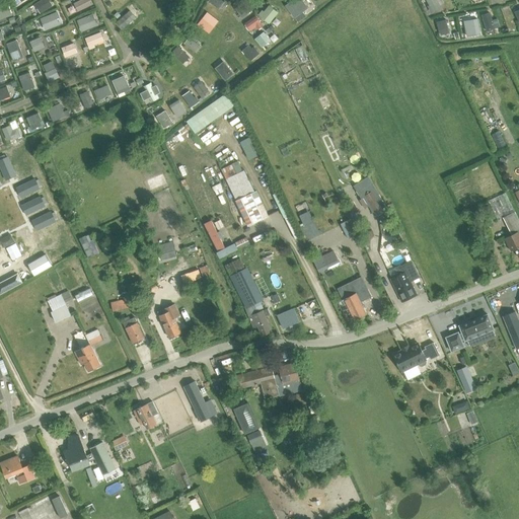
[(40,12),(52,5),(48,0),(41,0),(34,4),(40,12)]
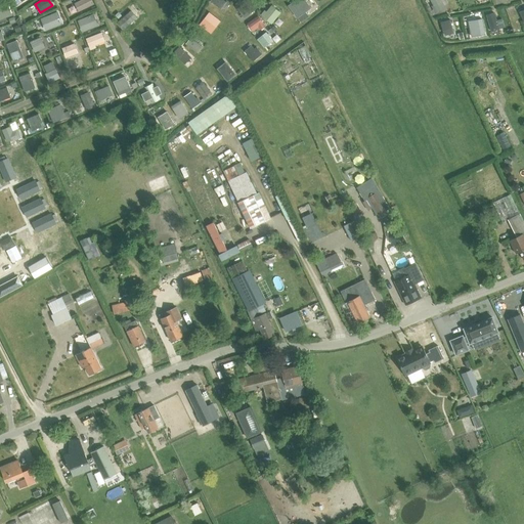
[(79,11),(93,4),(91,0),(81,0),(75,3),(79,11)]
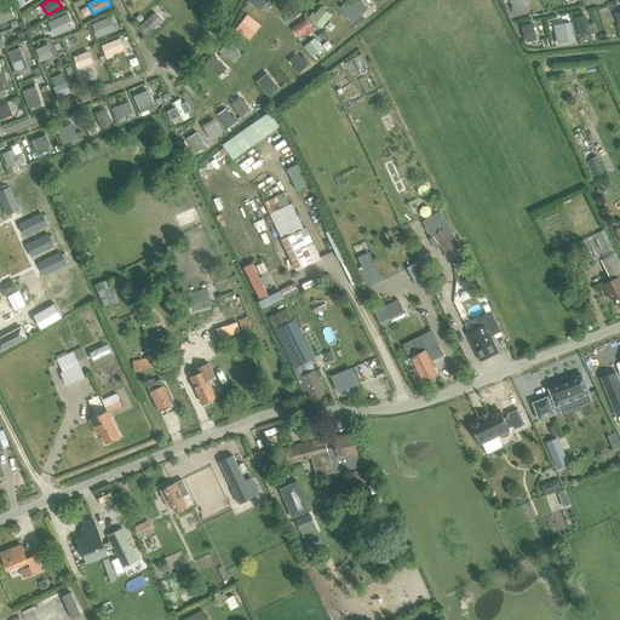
[(263,12),(269,4),(264,0),(251,0),(251,3),(263,12)]
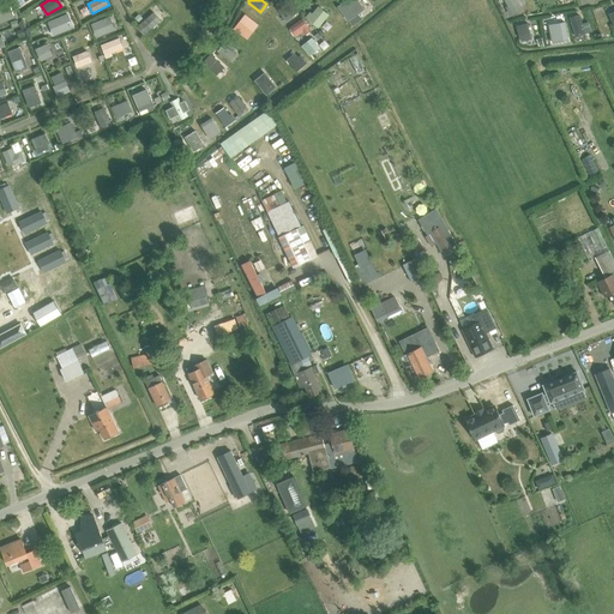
[(359,0),(348,0),(339,7),(349,20),(366,8),(359,0)]
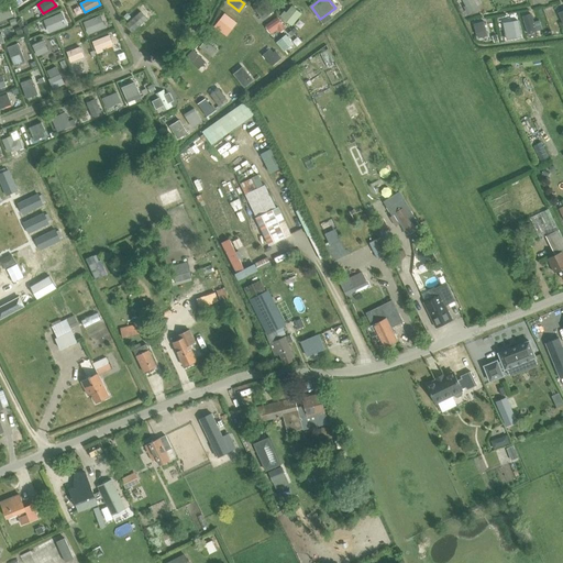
[(462,0),(470,13),(477,9),(473,0),(462,0)]
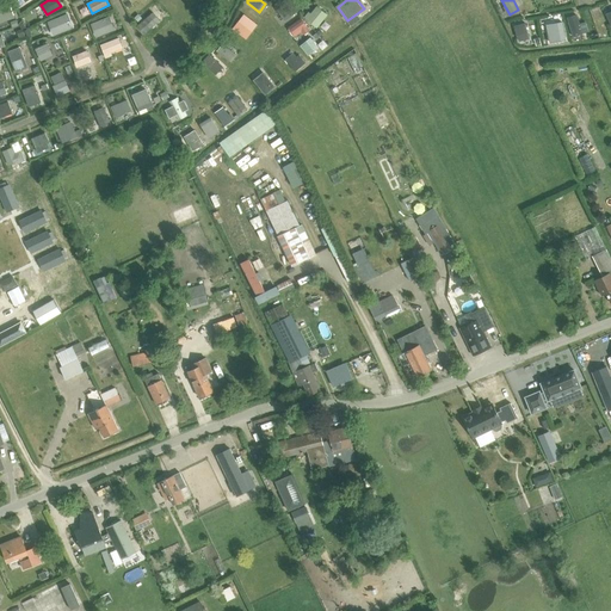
[(0,23),(14,18),(8,1),(0,4),(0,23)]
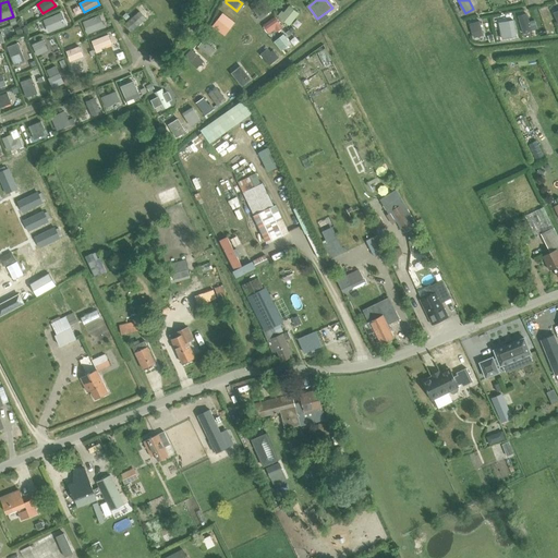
[(271,11),(264,1),(253,9),(261,19),(271,11)]
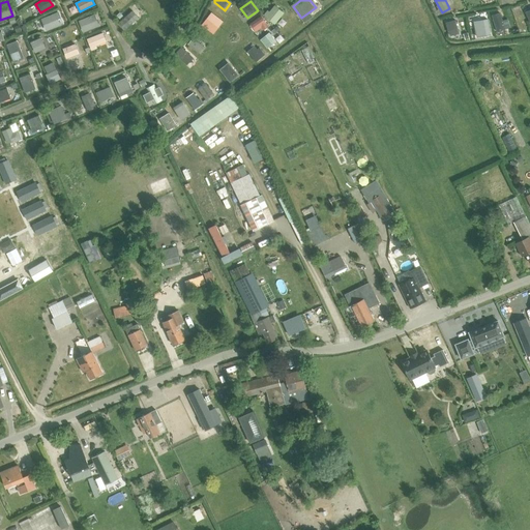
[(264,15),(274,24),(283,12),(274,6),(269,12),(267,10),(264,15)]
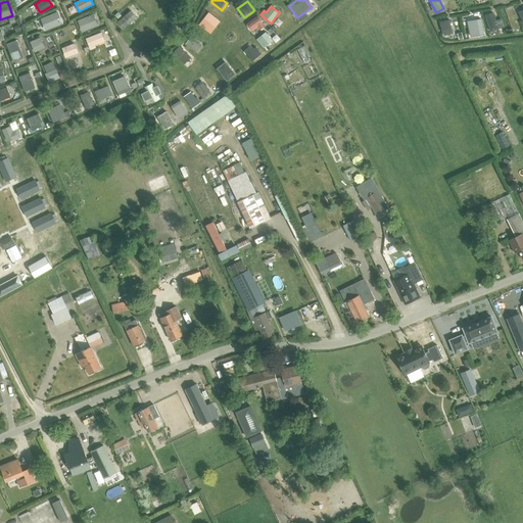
[(182,29),(189,21),(177,10),(170,17),(182,29)]
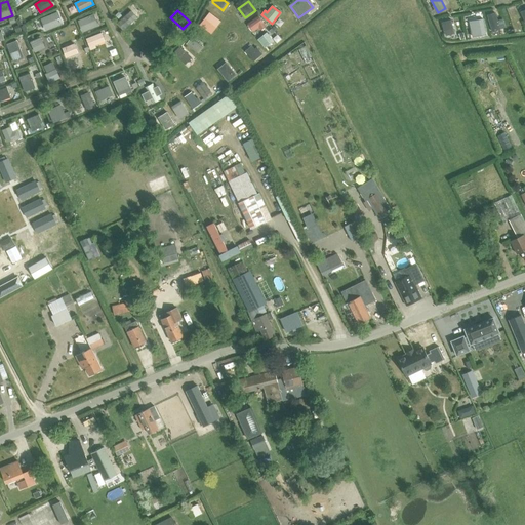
[(123,29),(136,17),(131,11),(118,23),(123,29)]
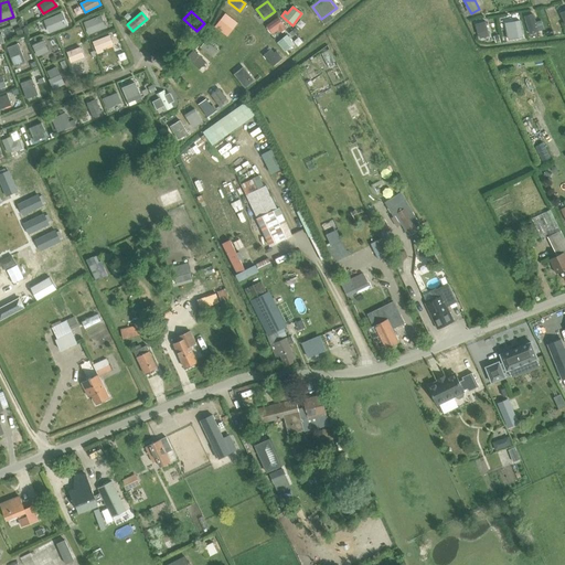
[(50,32),(67,25),(62,13),(45,20),(50,32)]
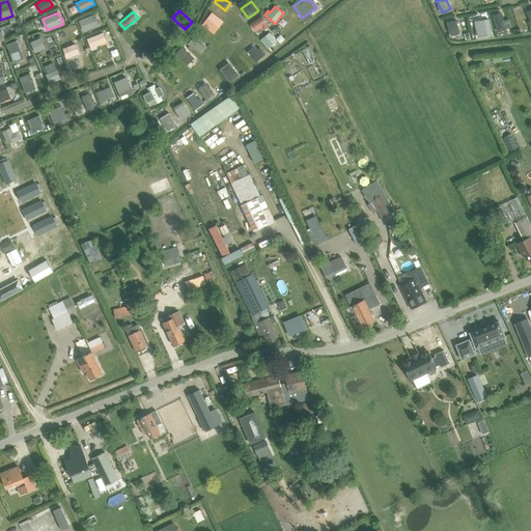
[(496,32),(506,29),(501,14),(493,16),(496,26),(495,27),(496,32)]
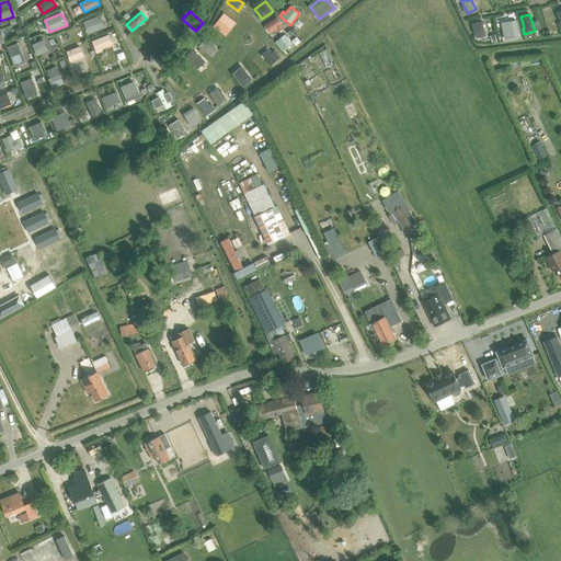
[(232,22),(221,15),(217,22),(230,31),(233,25),(231,24),(232,22)]
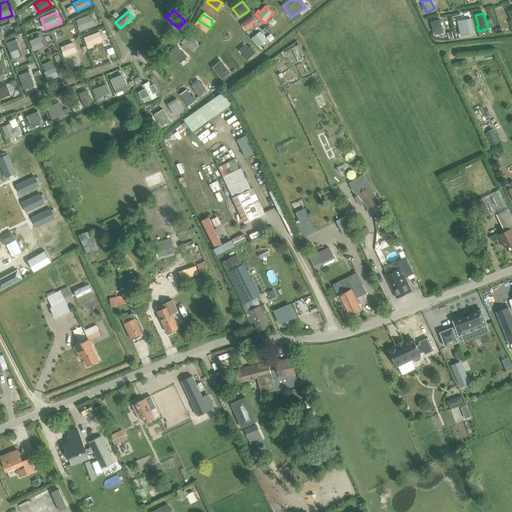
[(90,16),(79,20),(82,29),(93,24),(90,16)]
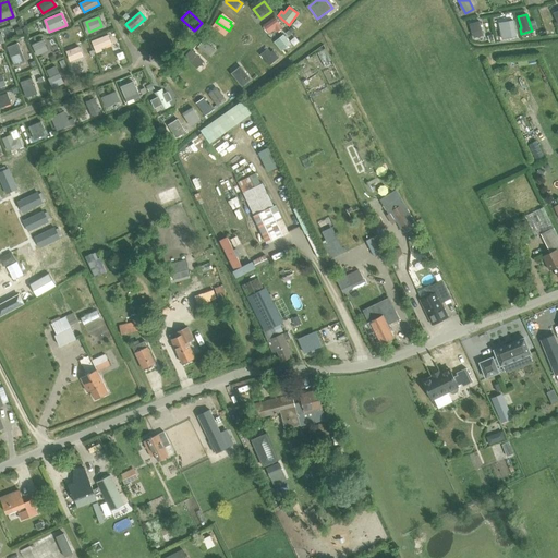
[(277,31),(282,27),(275,17),(263,25),(269,32),(275,28),(277,31)]
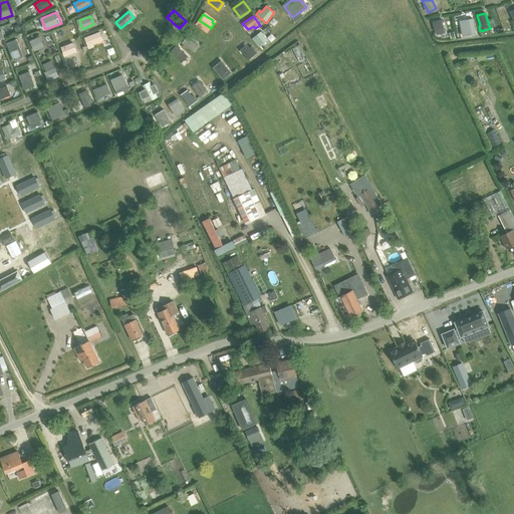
[(437,34),(445,32),(441,19),(433,22),(436,32),(437,34)]
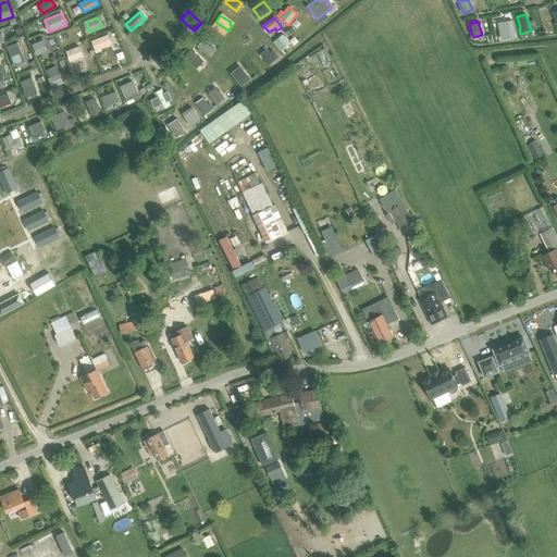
[(515,36),(512,21),(498,23),(500,38),(515,36)]
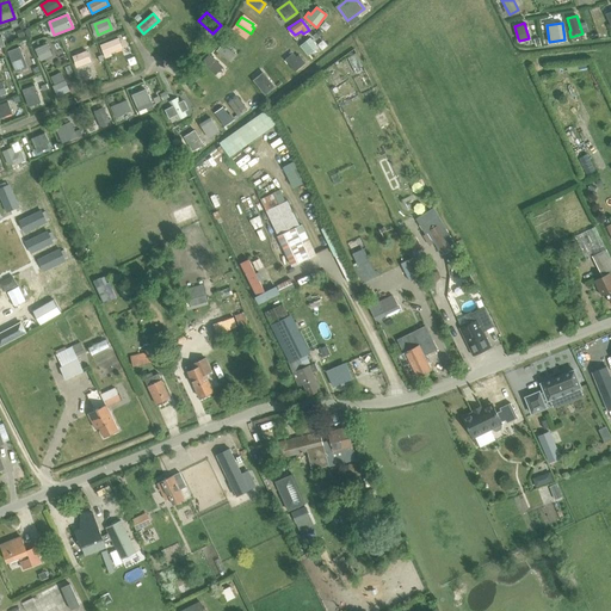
[(110,53),(122,48),(118,38),(100,45),(105,57),(111,55),(110,53)]
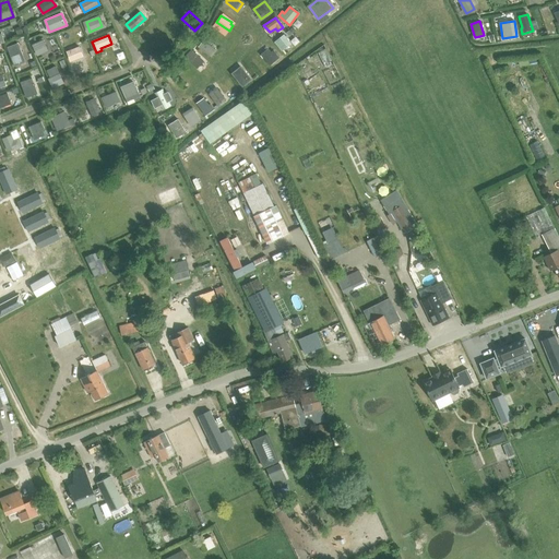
[(282,50),(290,43),(284,35),(275,42),(282,50)]
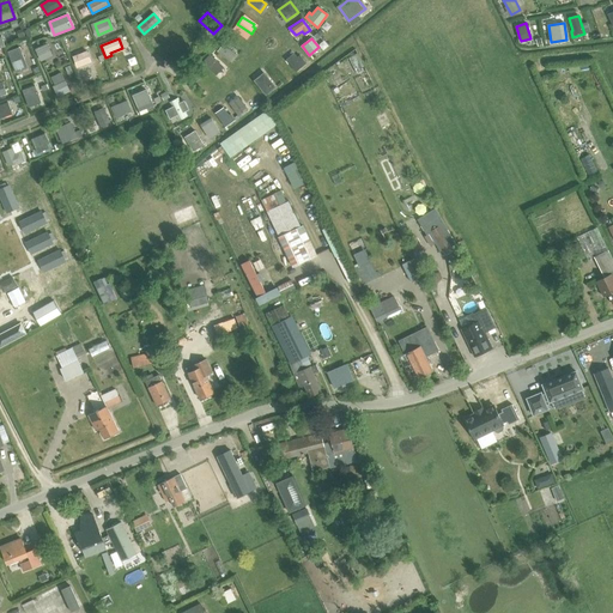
[(53,55),(47,43),(36,49),(42,61),(53,55)]
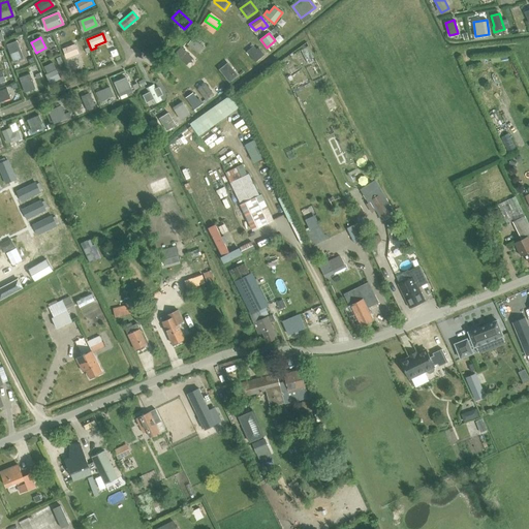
[(203,47),(191,37),(186,43),(198,53),(203,47)]
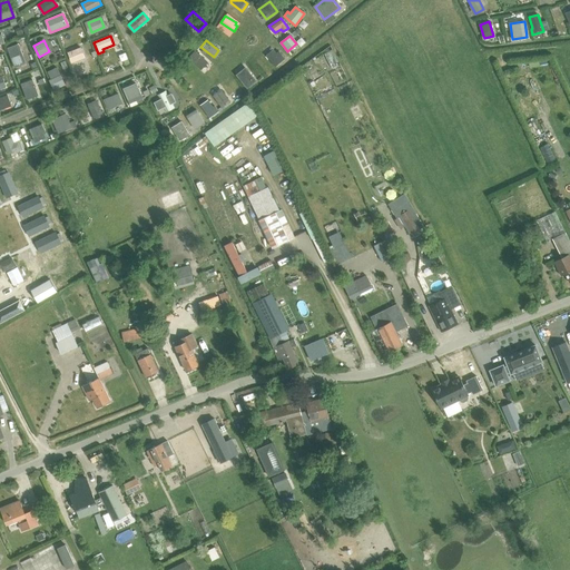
[(9,50),(15,68),(26,64),(18,43),(10,47),(11,49),(9,50)]
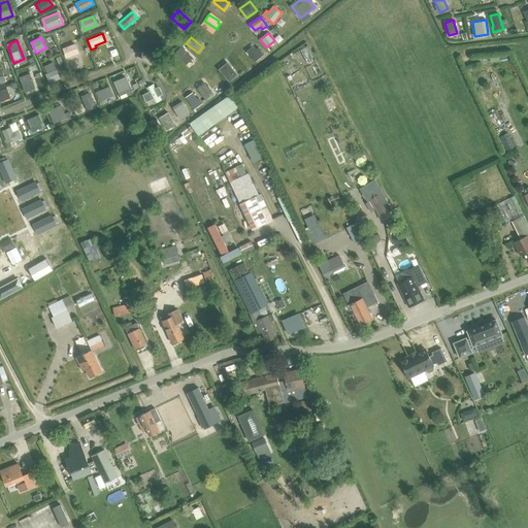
[(67,58),(78,54),(74,44),(63,48),(67,58)]
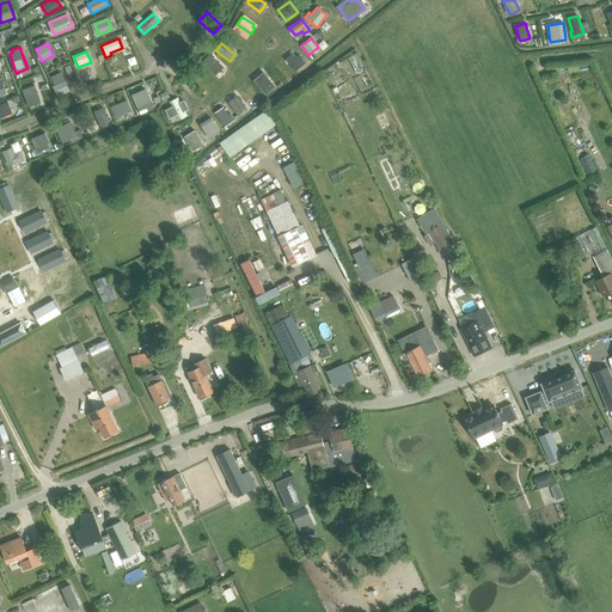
[(349,56),(356,72),(363,68),(356,53),(349,56)]
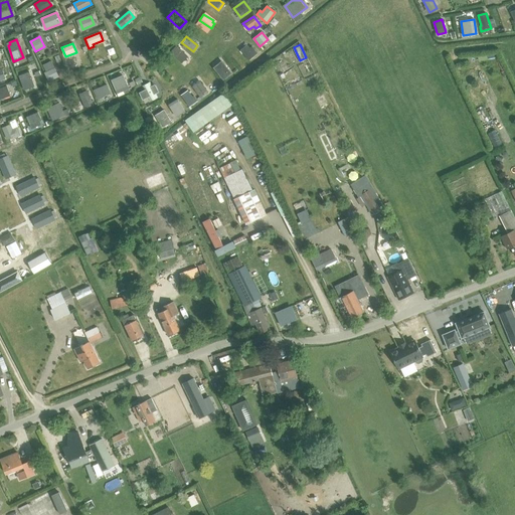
[(251,46),(249,48),(246,45),(240,50),(248,59),(256,52),(251,46)]
